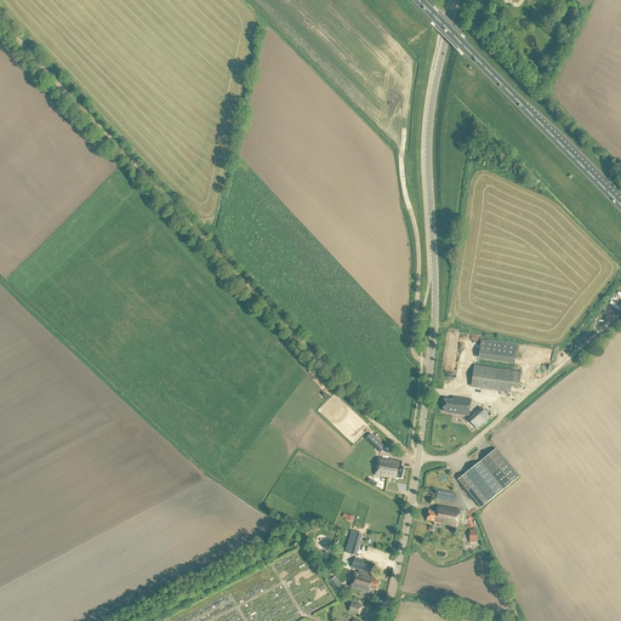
[(482,340),(478,359),(514,364),(518,345),(482,340)]
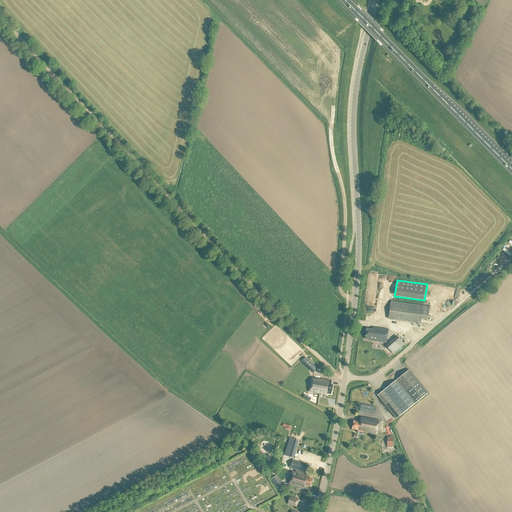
[(430,307),(391,301),(388,319),(421,324),(421,319),(428,320),(430,307)]
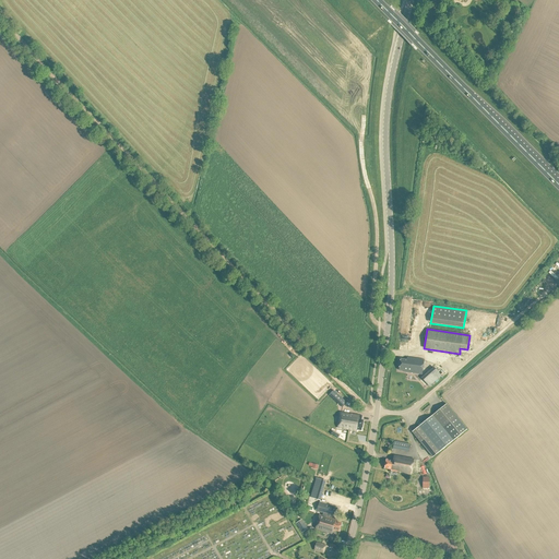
[(424,360),(407,358),(406,360),(401,360),(399,370),(404,371),(404,372),(421,375),(424,360)]
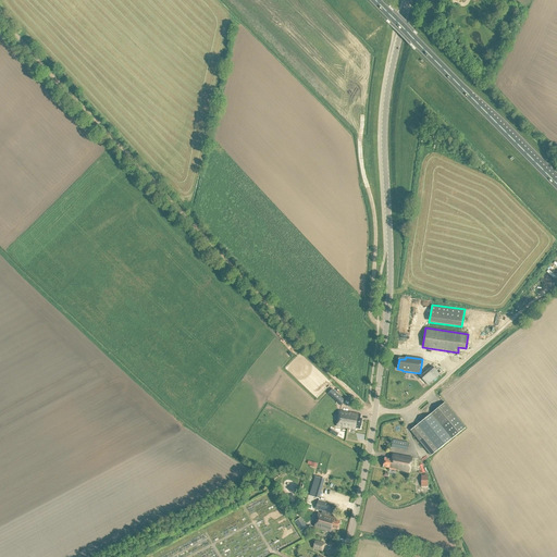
[(428,385),(441,374),(434,366),(421,375),(428,385)]
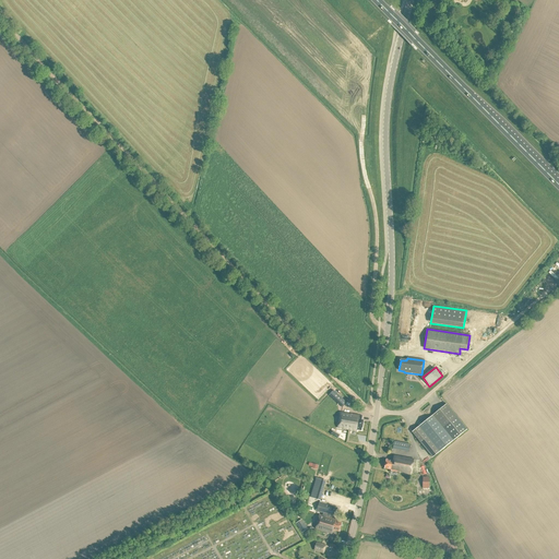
[(420,423),(417,425),(419,427),(440,452),(453,441),(466,430),(456,417),(447,405),(421,425),(420,423)]
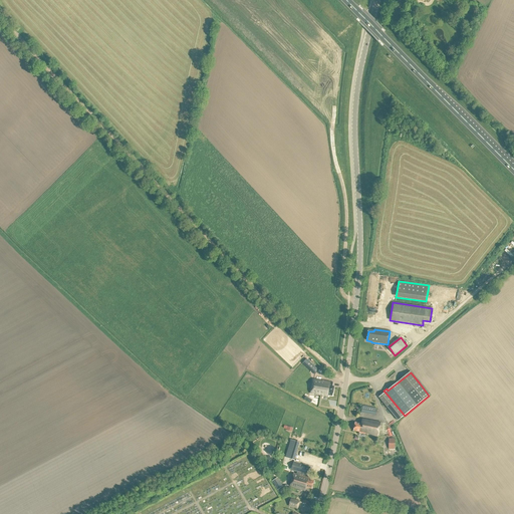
[(311,394),(311,395),(323,397),(328,397),(328,396),(333,397),(334,388),(332,388),(333,382),(313,380),(311,394)]
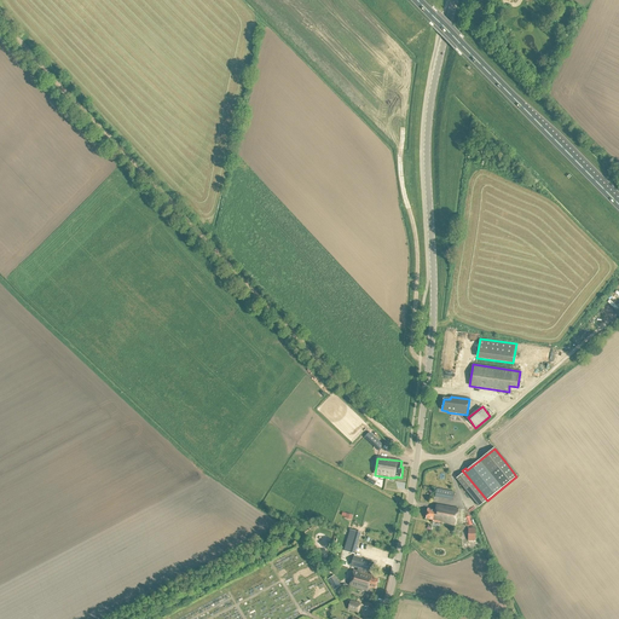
[(455,492),(437,489),(435,497),(452,501),(455,492)]
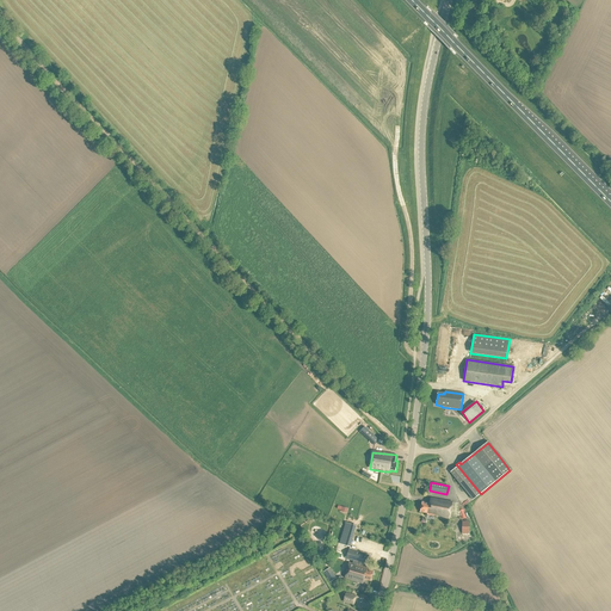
[(452,503),(431,498),(430,504),(423,503),(420,512),(427,513),(427,514),(450,519),(452,503)]
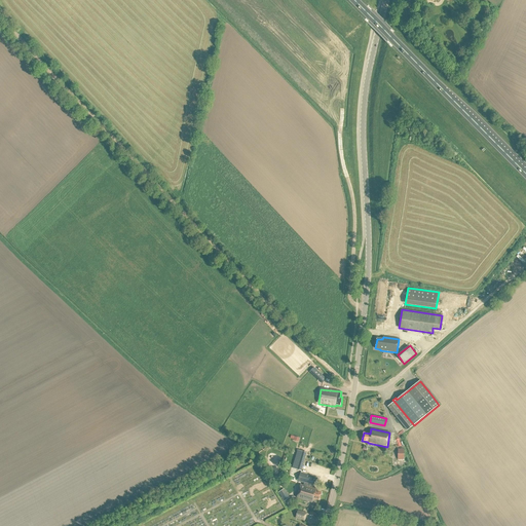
[(294,468),(301,471),(306,456),(298,454),(294,468)]
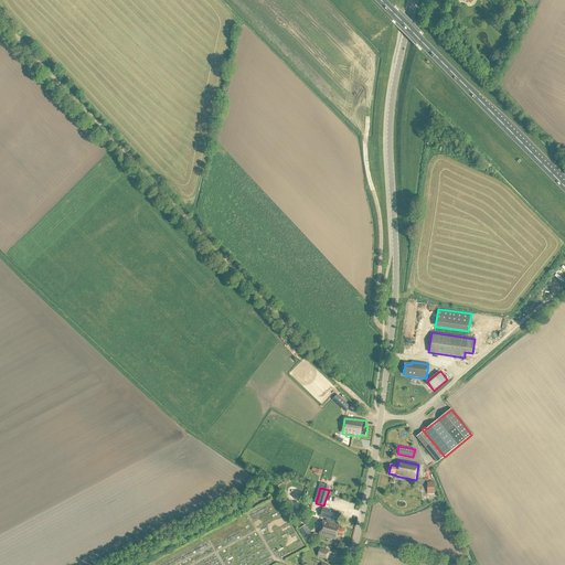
[(323,509),(321,518),(327,519),(326,522),(332,524),(333,521),(338,523),(341,514),(323,509)]
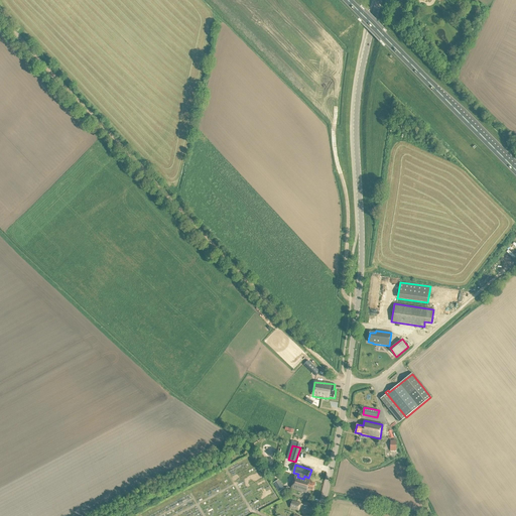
[(297,477),(295,476),(291,489),(306,493),(307,489),(313,491),(315,484),(309,482),(310,481),(303,479),(297,477)]
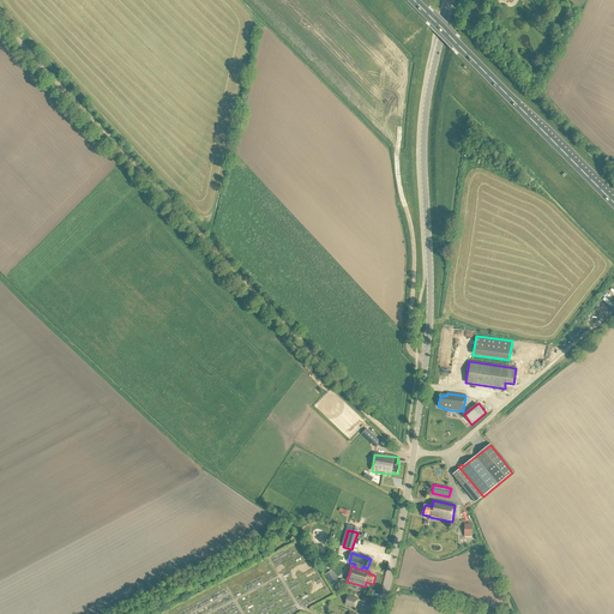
[(332,570),(325,573),(332,584),(339,581),(332,570)]
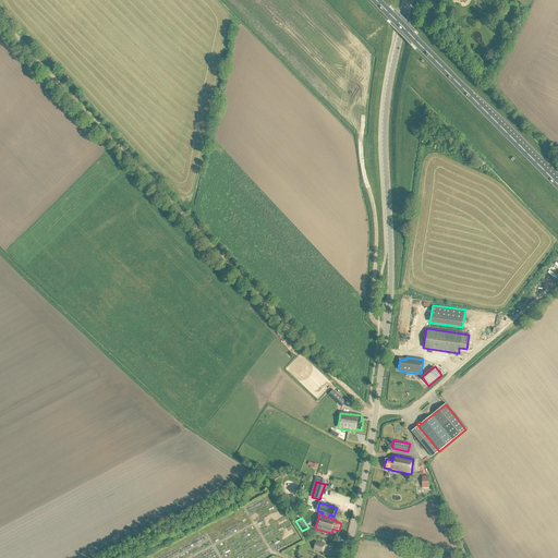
[(316,542),(313,550),(324,553),(326,544),(316,542)]
